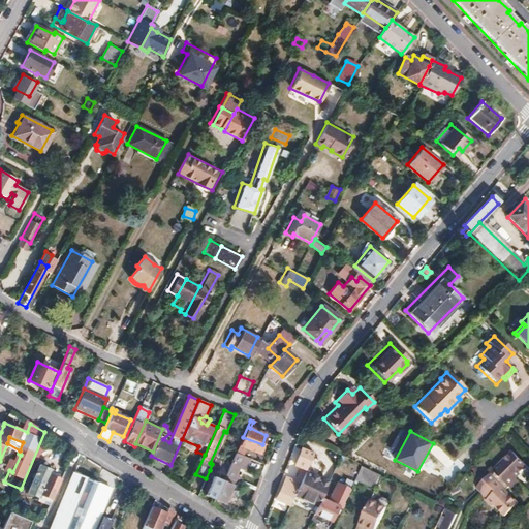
[(258,454),(262,444),(243,437),(236,454),(238,455),(242,446),(258,454)]
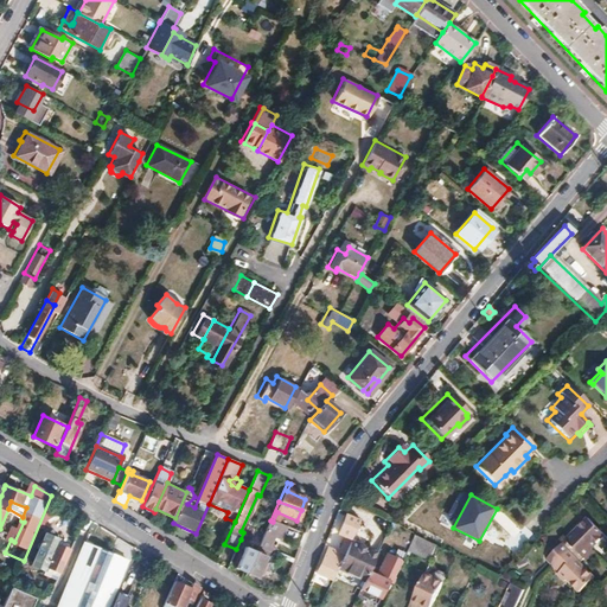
[(350,540),(359,521),(346,513),(338,535),(344,537),(337,551),(327,548),(317,573),(332,580),(337,569),(344,555),(350,541),(350,540)]
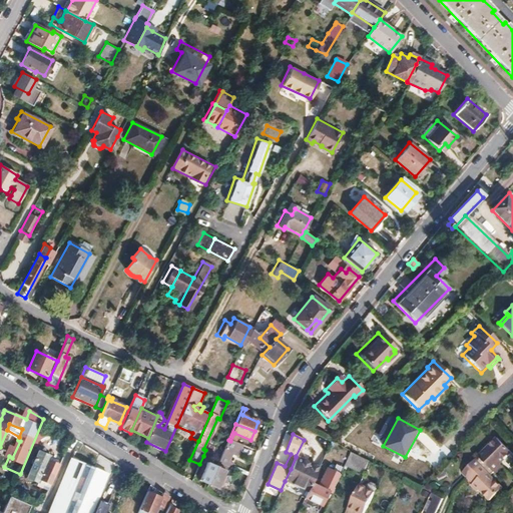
[(496,437),(478,456),(494,472),(496,474),(503,467),(500,464),(511,452),(496,437)]
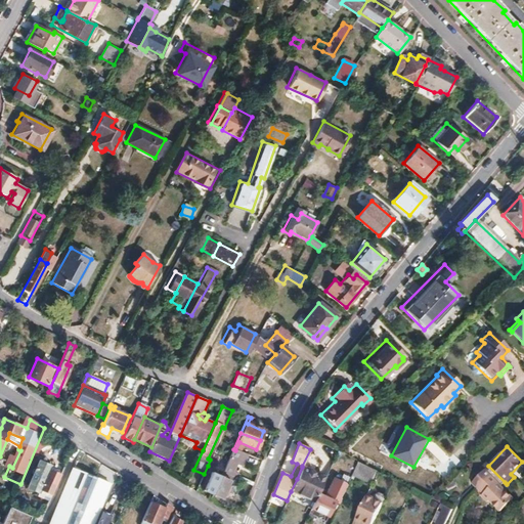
[(239,454),(234,465),(241,468),(247,454),(235,450),(233,449),(232,451),(239,454)]
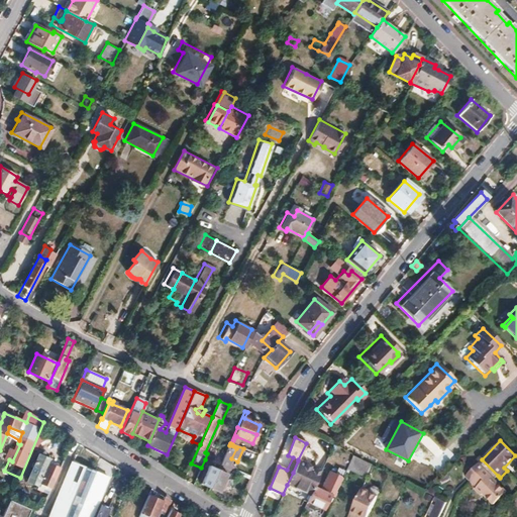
[(228,467),(231,458),(236,448),(229,445),(219,467),(232,473),(234,470),(228,467)]
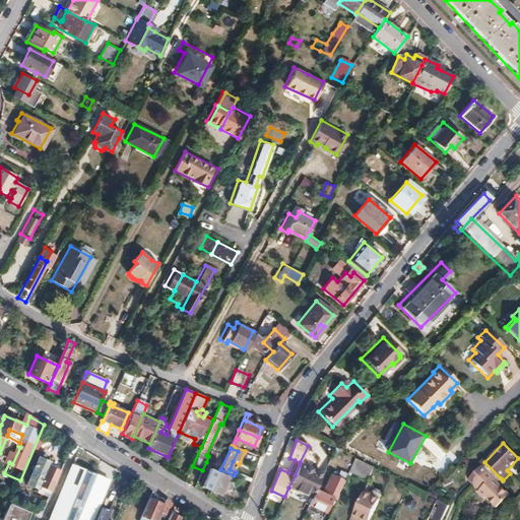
[(48,519),(92,519),(110,480),(96,474),(99,470),(82,464),(89,453),(82,449),(70,468),(48,519)]
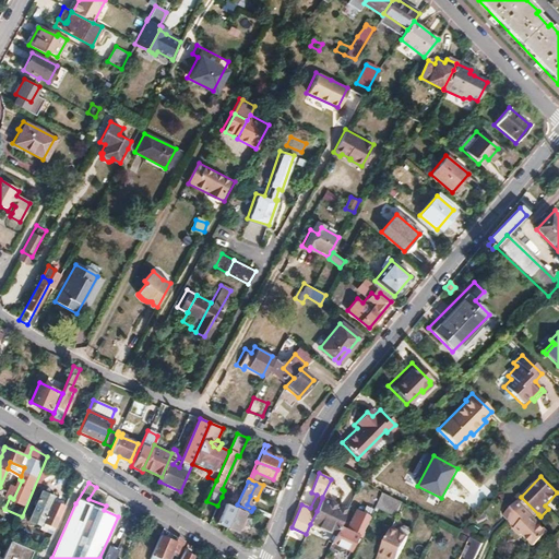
[(224,490),(222,497),(227,499),(234,485),(228,483),(224,490)]
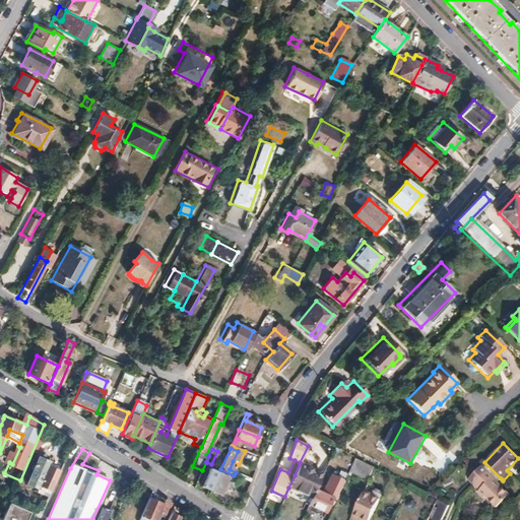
[(51,492),(60,470),(49,466),(50,462),(40,458),(28,484),(39,489),(40,486),(51,492)]
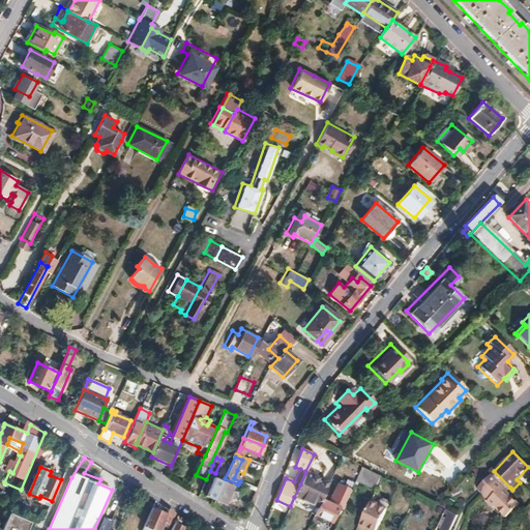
[(356,480),(376,490),(379,483),(380,480),(381,478),(361,468),(356,480)]
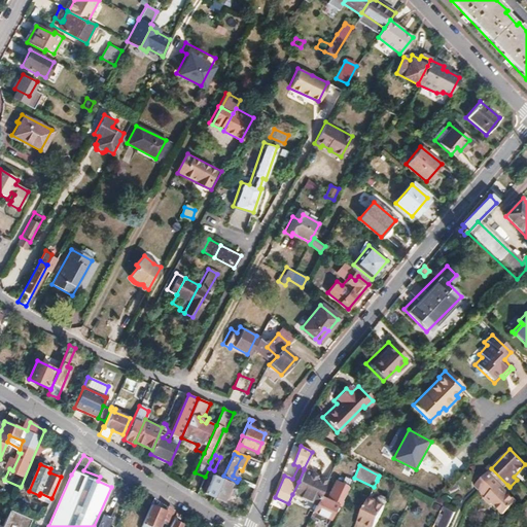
[(491,468),(486,472),(502,489),(507,485),(491,468)]
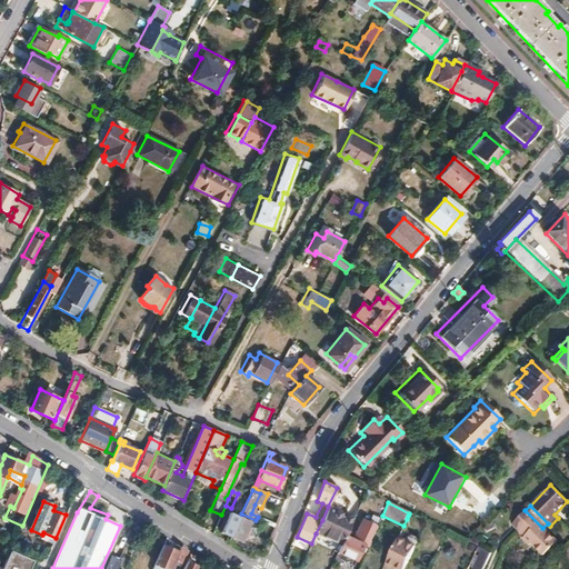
[(322,520),(316,533),(340,543),(345,535),(352,518),(328,507),(322,520)]
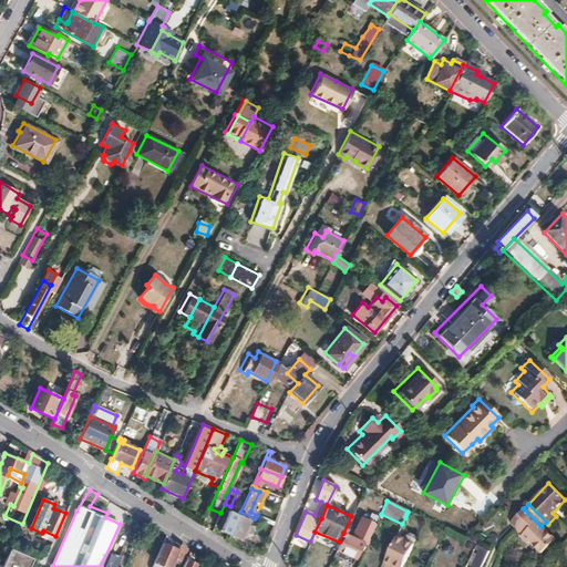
[(553,538),(540,526),(523,508),(509,522),(522,534),(519,536),(525,543),(528,539),(539,552),(553,538)]
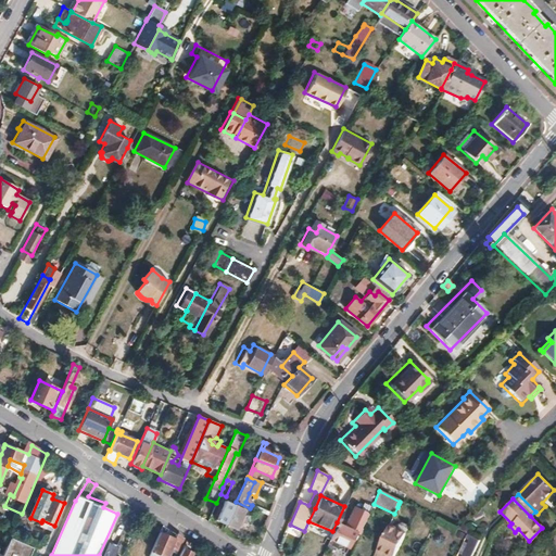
[(225,526),(234,506),(224,502),(222,507),(219,506),(217,510),(219,512),(215,521),(225,526)]
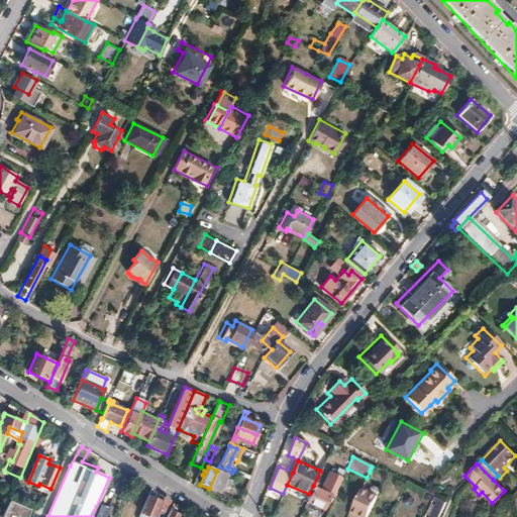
[(224,480),(226,475),(217,471),(209,489),(218,493),(222,484),(225,486),(227,481),(224,480)]
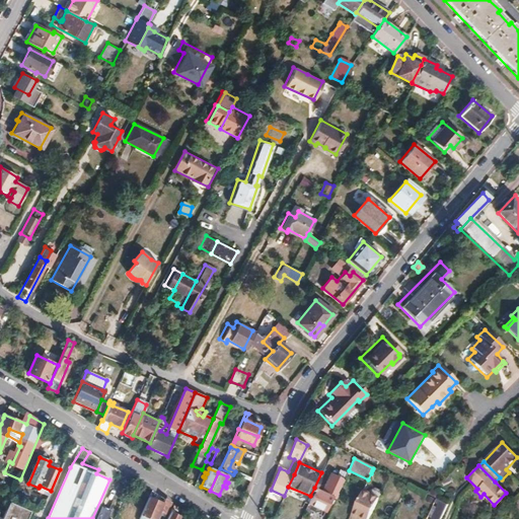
[(373,508),(381,490),(366,483),(358,501),(373,508)]
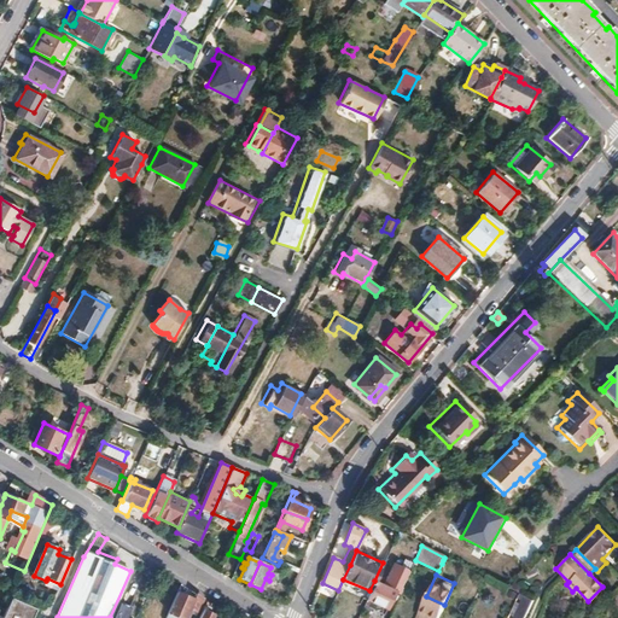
[(369,590),(366,599),(385,608),(394,590),(374,581),(369,590)]
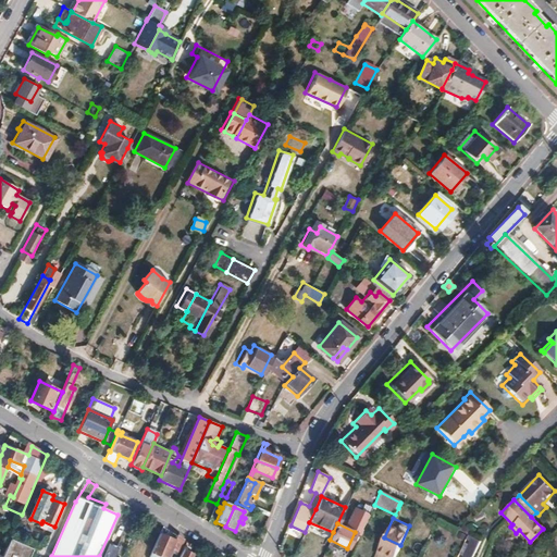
[(157,556),(158,556),(160,556),(172,556),(182,539),(174,534),(172,540),(159,533),(147,556),(157,556)]
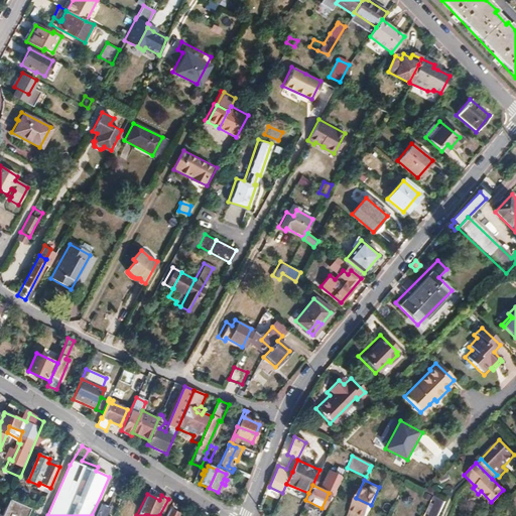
[(428,515),(436,515),(444,500),(437,497),(428,515)]
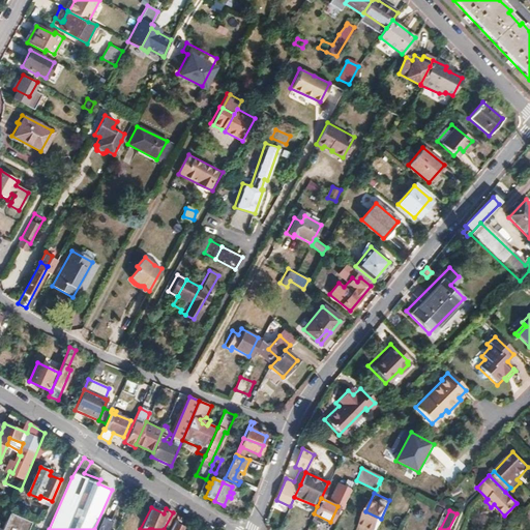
[(30,529),(32,525),(9,516),(5,526),(3,529),(30,529)]
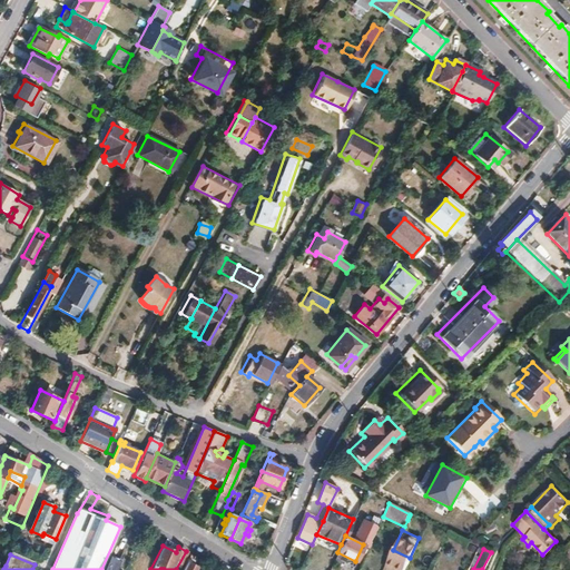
[(117,569),(116,569),(120,560),(111,556),(104,569),(117,569)]
